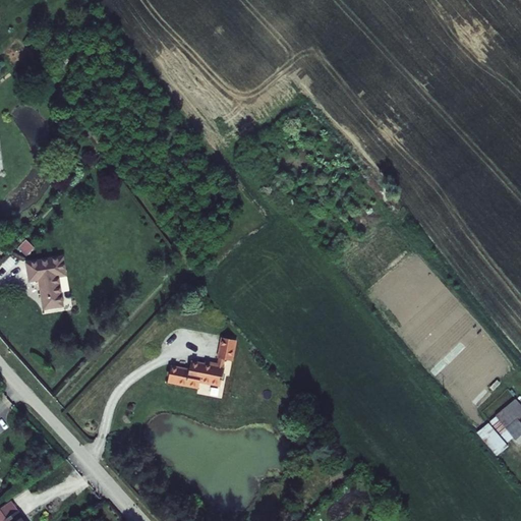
[(25,239),(17,247),(26,255),(35,247),(25,239)]
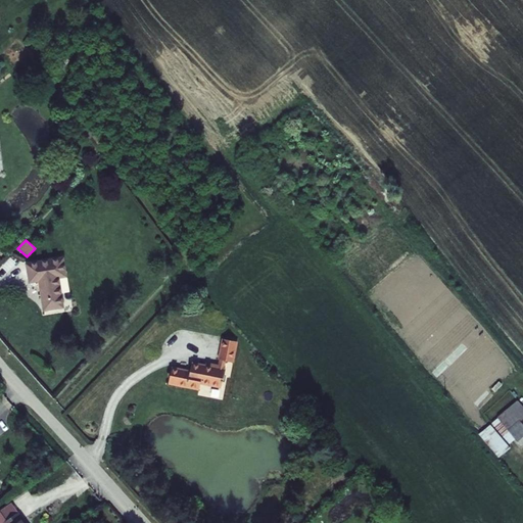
[(64,256),(25,262),(28,283),(38,282),(42,313),(64,310),(60,278),(67,277),(64,256)]
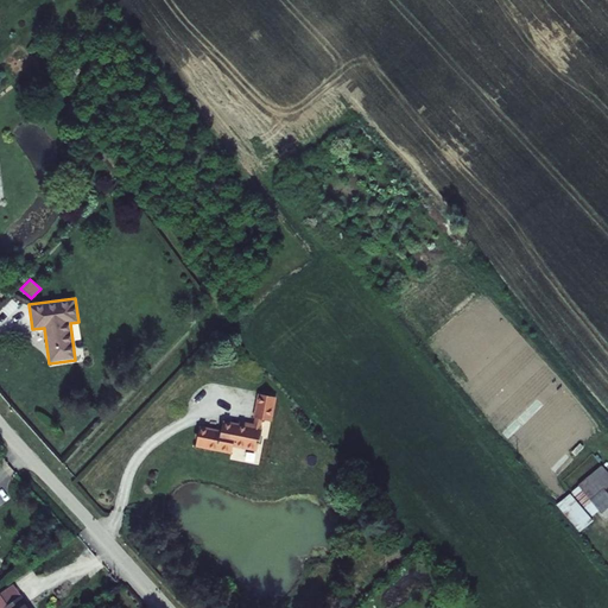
[(19,305),(12,299),(1,310),(8,317),(19,305)]
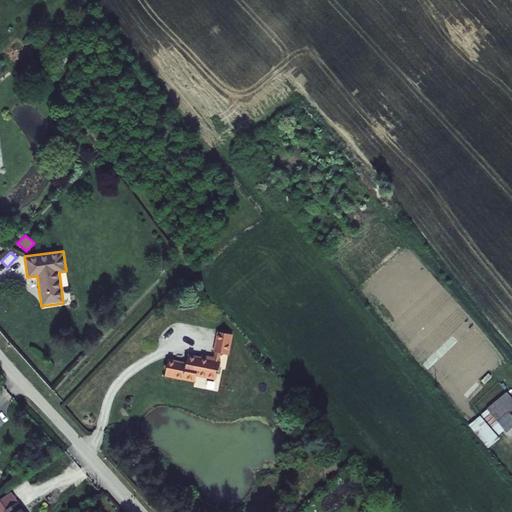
[(216,331),(212,351),(229,355),(233,335),(216,331)]
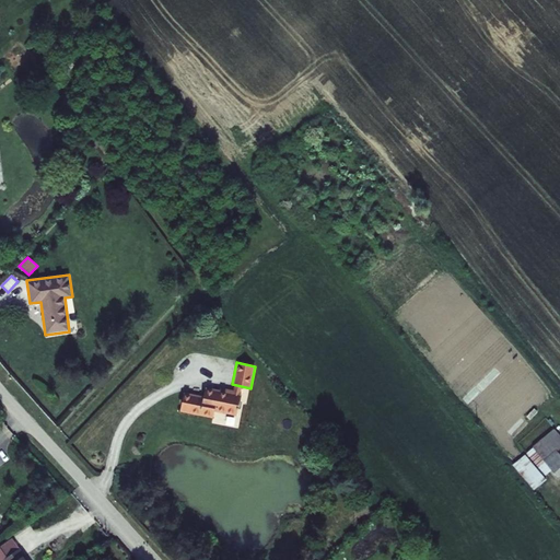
[(242,387),(222,384),(221,389),(203,386),(201,396),(183,392),(178,412),(212,419),(214,410),(236,415),(242,387)]
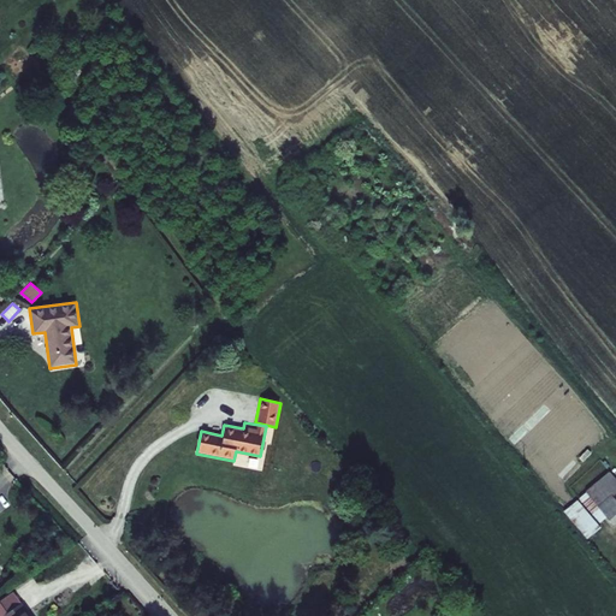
[(608,515),(615,523),(615,522),(615,497),(612,493),(615,490),(615,478),(610,471),(586,491),(576,498),(563,510),(587,539),(602,527),(598,523),(608,515)]
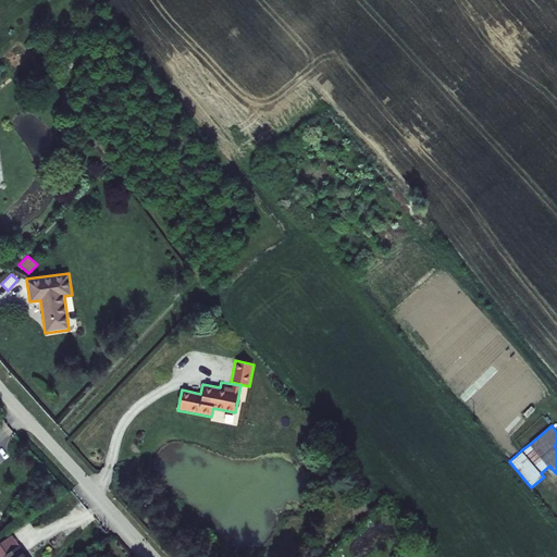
[(8,545),(0,551),(4,556),(28,556),(31,556),(25,547),(31,543),(13,518),(0,527),(0,541),(3,540),(8,545)]
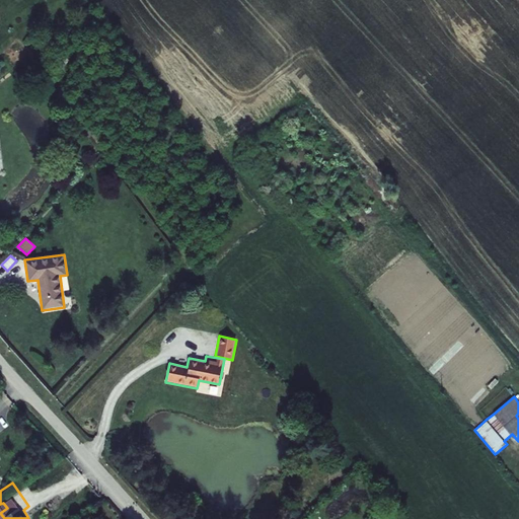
All buildings are outlined.
